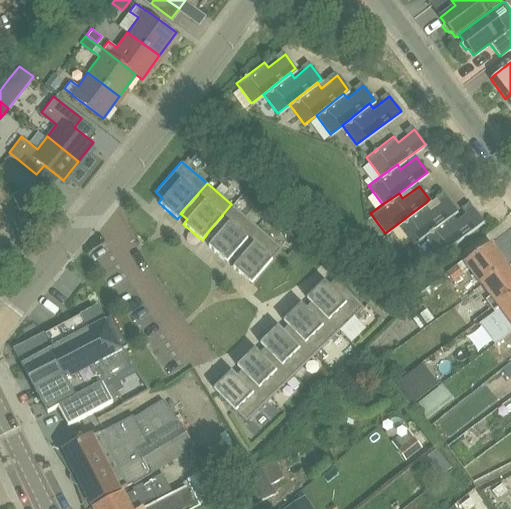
[(30,204),(24,189),(13,193),(19,209),(30,204)]
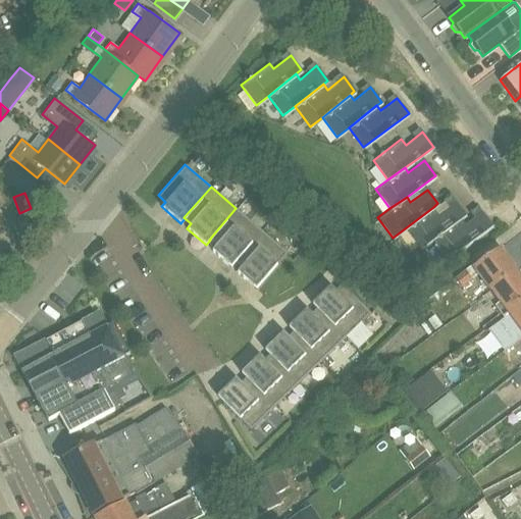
[(464,213),(454,199),(437,212),(433,207),(405,228),(419,248),(431,240),(460,217),(464,213)]
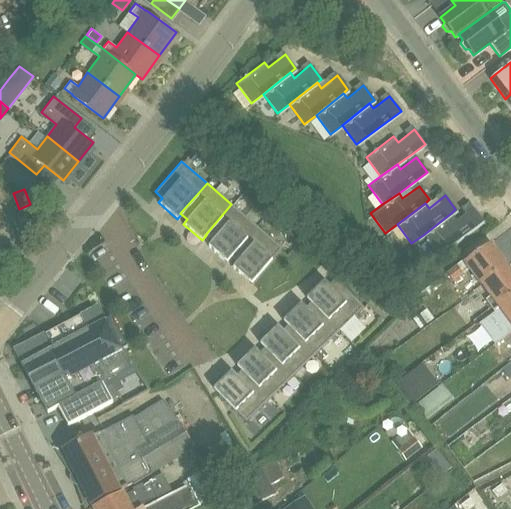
[(226,261),(230,256),(229,256),(255,226),(231,204),(205,235),(206,235),(211,240),(207,245),(226,261)]
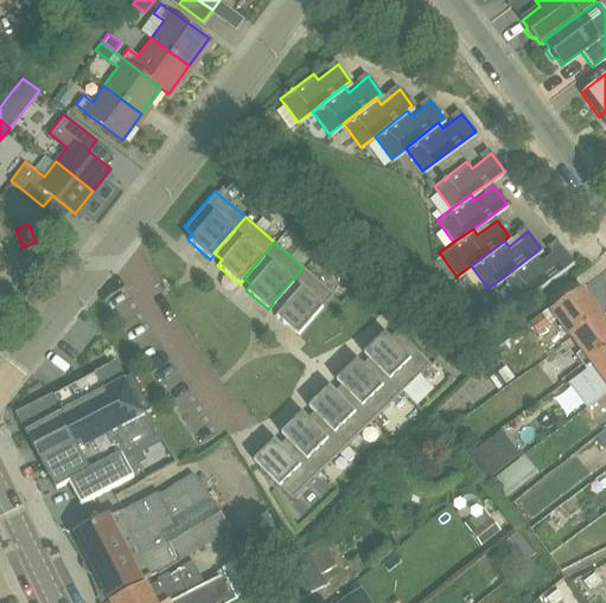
[(573,261),(559,243),(540,258),(535,252),(502,278),(518,301),(573,261)]
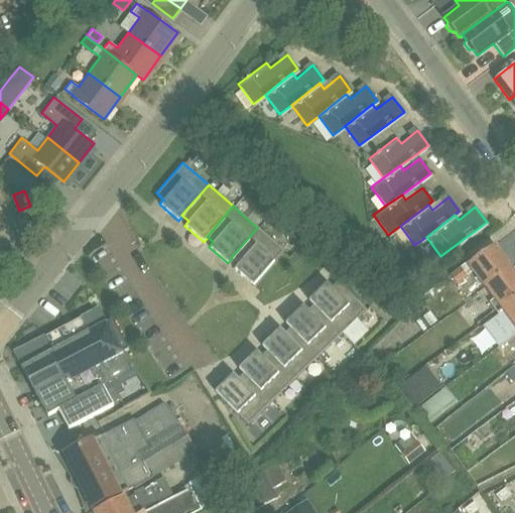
[(37,223),(34,217),(29,219),(31,225),(37,223)]
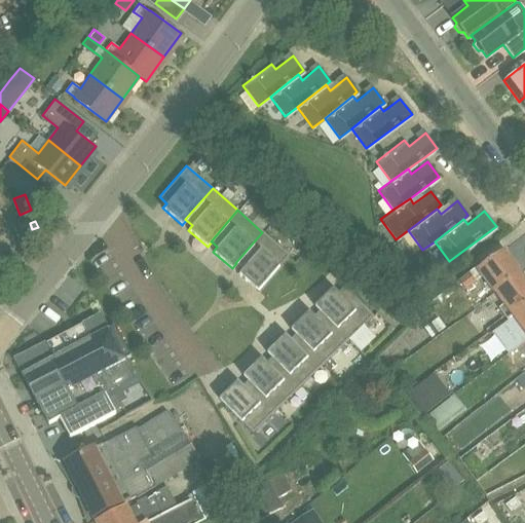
[(262,232),(235,263),(236,263),(242,269),(238,273),(257,290),(289,254),(262,232)]
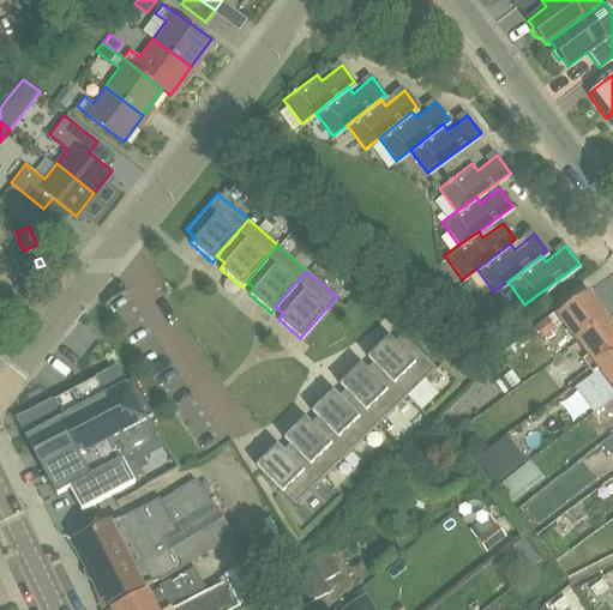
[(576,339),(576,338),(607,315),(587,289),(557,312),(554,309),(534,325),(541,334),(562,320),(576,339)]
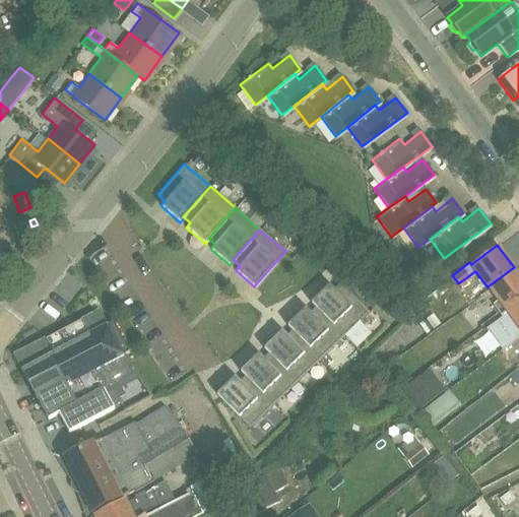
[(518,274),(514,267),(488,286),(497,298),(492,302),(500,313),(505,309),(503,307),(517,298),(518,301),(518,274)]
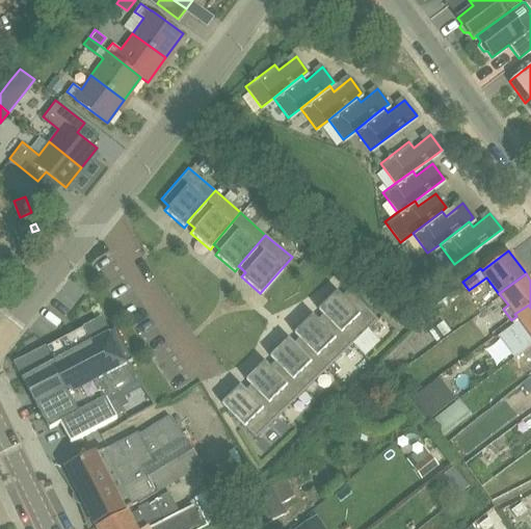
[(322,313),(323,313),(351,342),(376,318),(347,288),(340,295),(336,291),(317,309),(322,313)]
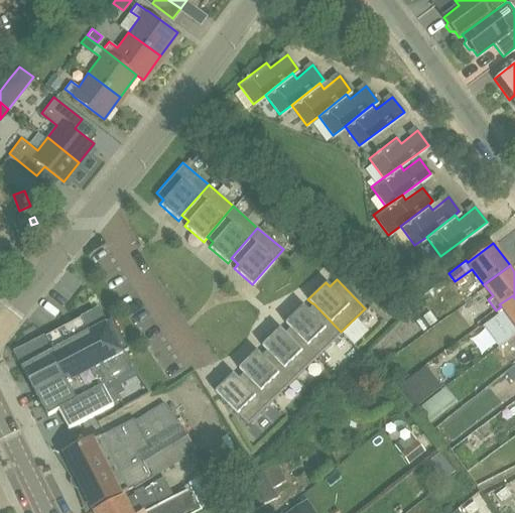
[(514,298),(513,295),(499,304),(501,306),(496,310),(504,321),(509,317),(514,326),(514,298)]
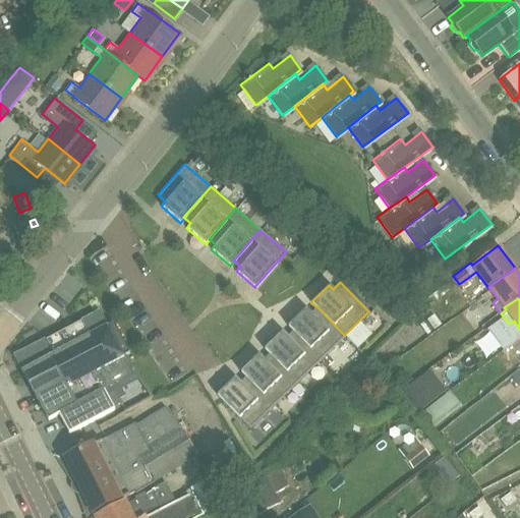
[(321,358),(344,335),(316,306),(315,306),(309,312),(305,307),(287,326),(292,330),(292,329),(321,358)]
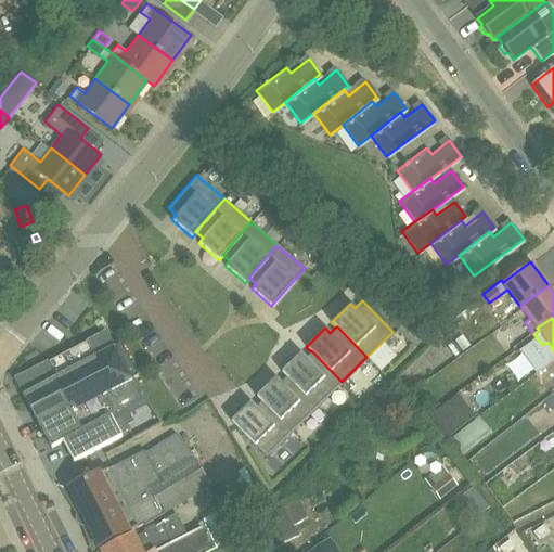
[(18,374),(13,376),(14,379),(22,393),(22,394),(23,396),(36,421),(37,423),(38,423),(50,446),(62,440),(73,461),(120,435),(119,433),(112,419),(120,415),(125,424),(132,420),(128,412),(149,401),(132,376),(137,374),(119,343),(114,345),(105,329),(101,331),(76,344),(73,345),(73,346),(44,360),(42,361),(42,362),(18,374)]
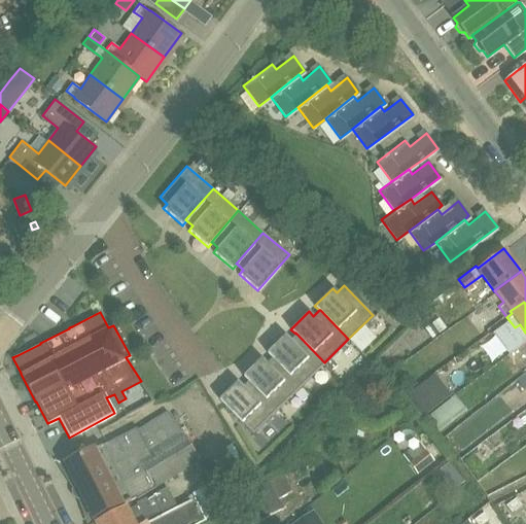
[(271,357),(272,356),(301,385),(324,362),(295,333),(295,334),(289,339),(285,335),(267,352),(271,357)]
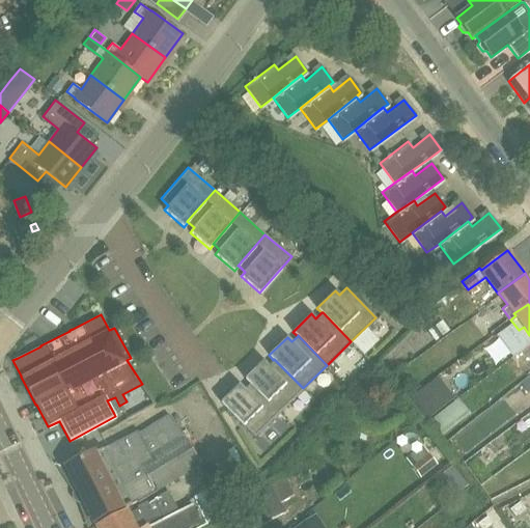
[(249,383),(250,382),(279,412),(303,388),(274,359),(273,360),(268,365),(262,360),(245,379),(249,383)]
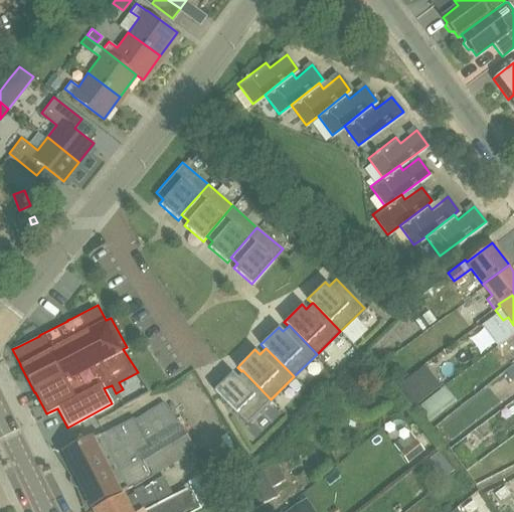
[(513,361),(505,369),(511,378),(513,375),(513,361)]
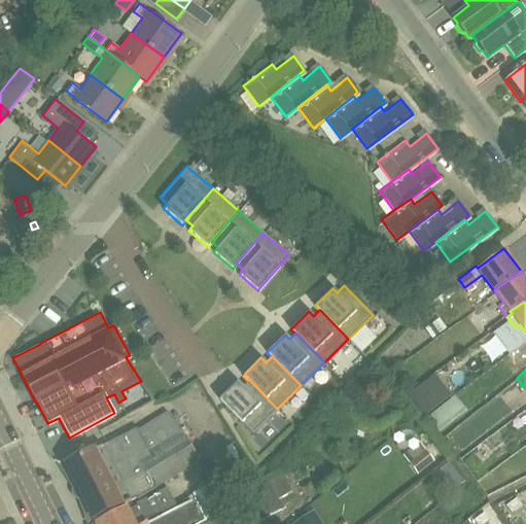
[(252,432),(277,409),(248,379),(247,380),(242,386),(237,381),(219,398),(252,432)]
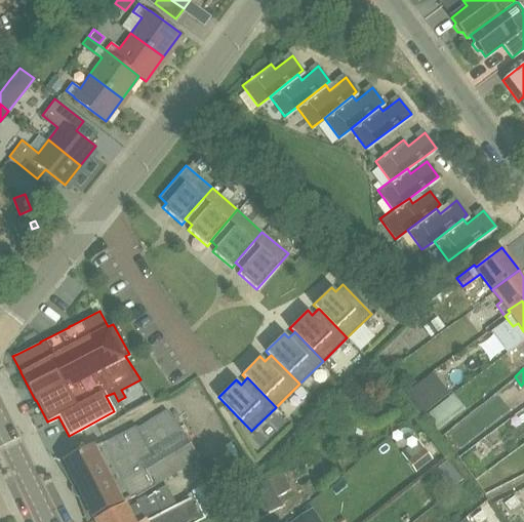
[(437,402),(420,380),(403,394),(419,415),(437,402)]
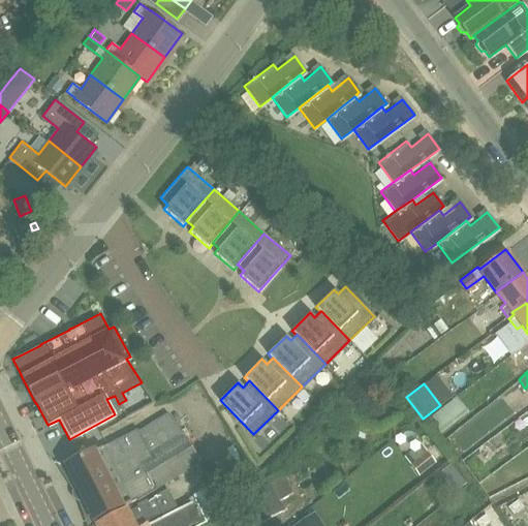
[(434,436),(468,410),(456,394),(422,420),(434,436)]
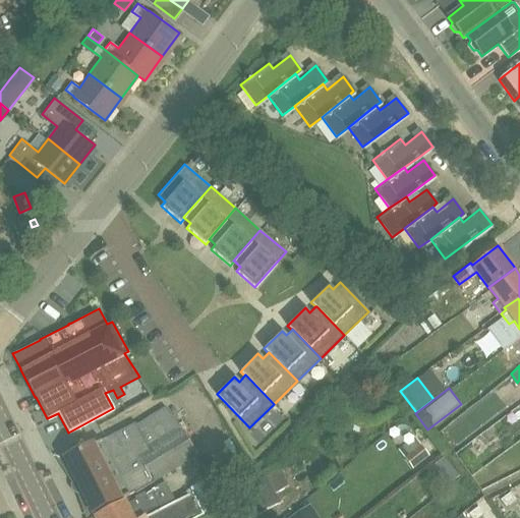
[(79,449),(64,456),(93,511),(133,491),(134,493),(154,480),(153,479),(167,471),(189,457),(195,453),(173,415),(164,405),(135,422),(134,420),(79,449)]
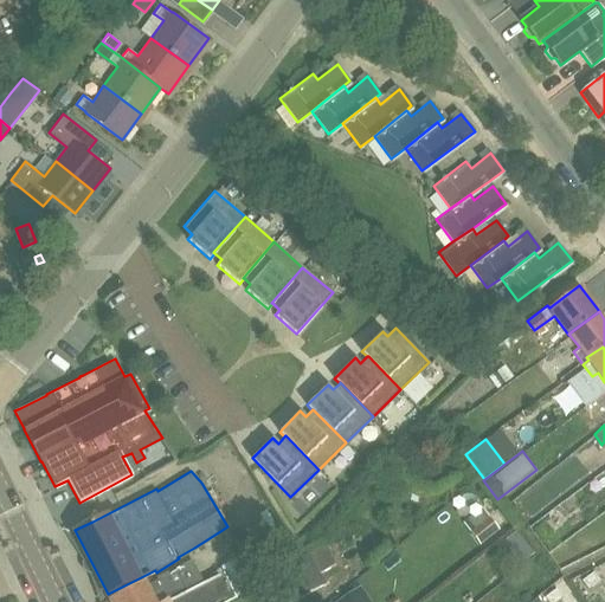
[(545,480),(514,496),(522,510),(552,493),(545,480)]
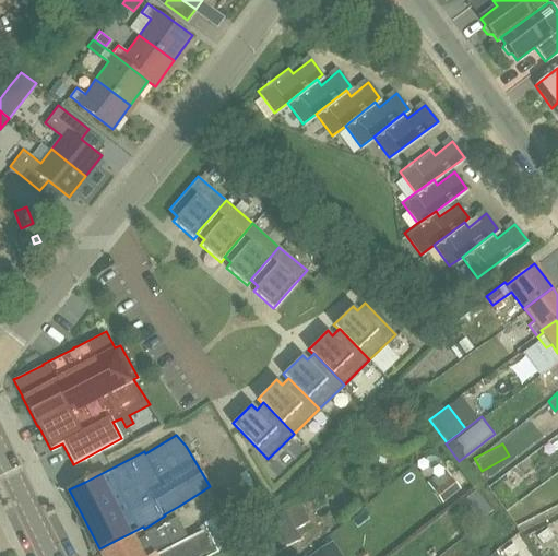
[(256,523),(271,552),(299,536),(294,527),(308,519),(295,495),(279,505),(282,509),(256,523)]
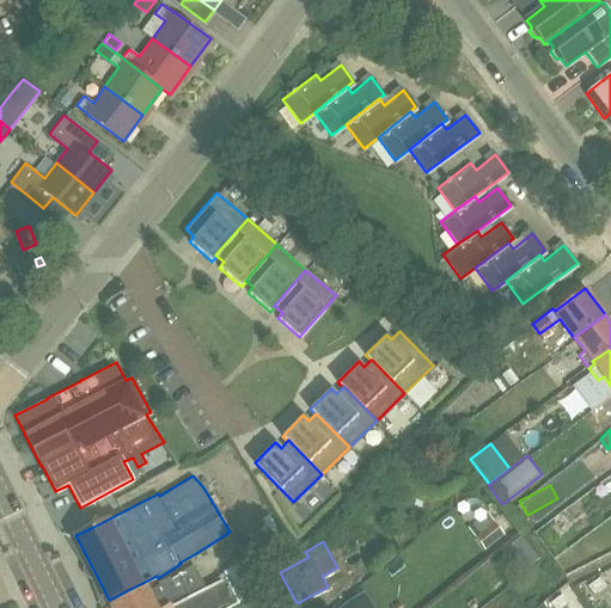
[(193,564),(176,571),(157,582),(158,584),(147,590),(145,587),(110,605),(111,607),(227,607),(257,594),(240,562),(222,571),(226,576),(205,588),(193,564)]
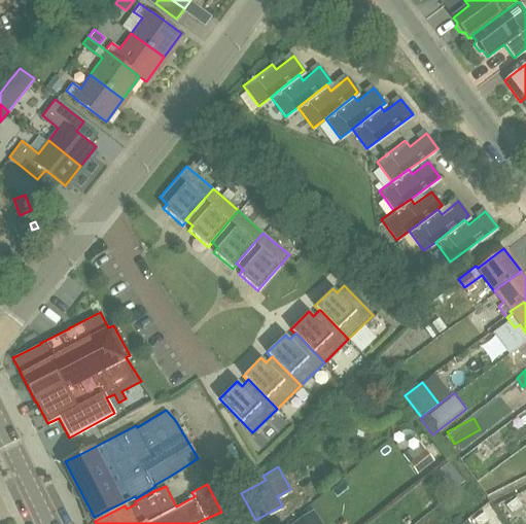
[(511,511),(521,503),(516,496),(505,503),(511,511)]
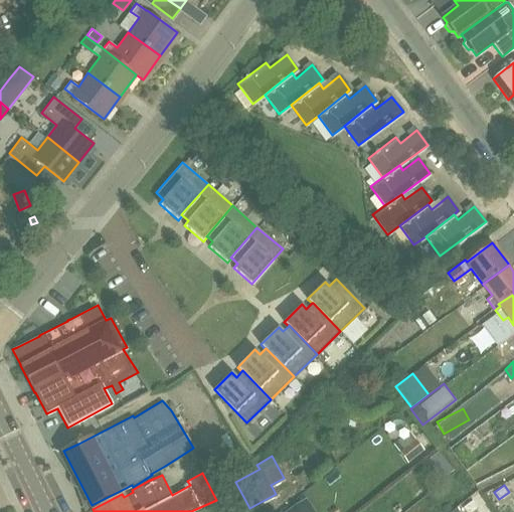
[(315,511),(305,497),(283,511),(282,511),(315,511)]
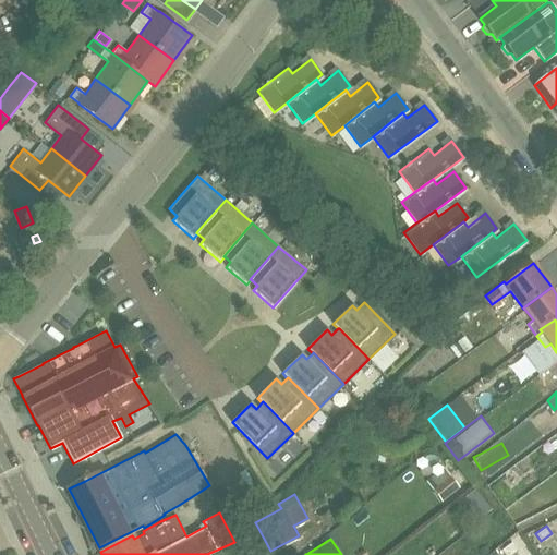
[(508,554),(518,549),(512,541),(501,549),(506,554),(508,554)]
